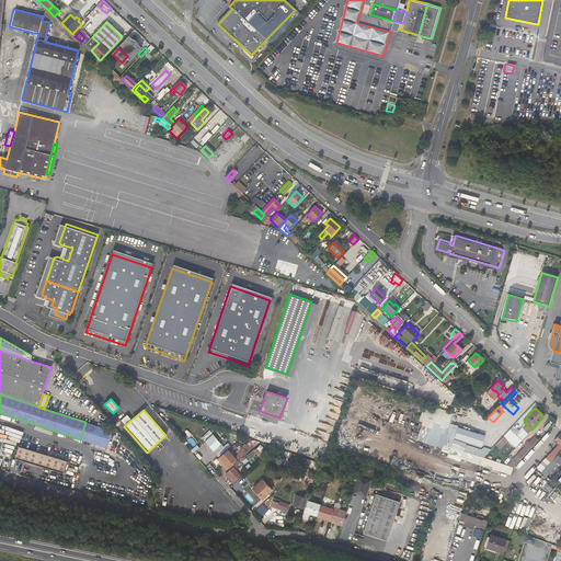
[(119,421),(124,426),(132,420),(127,414),(119,421)]
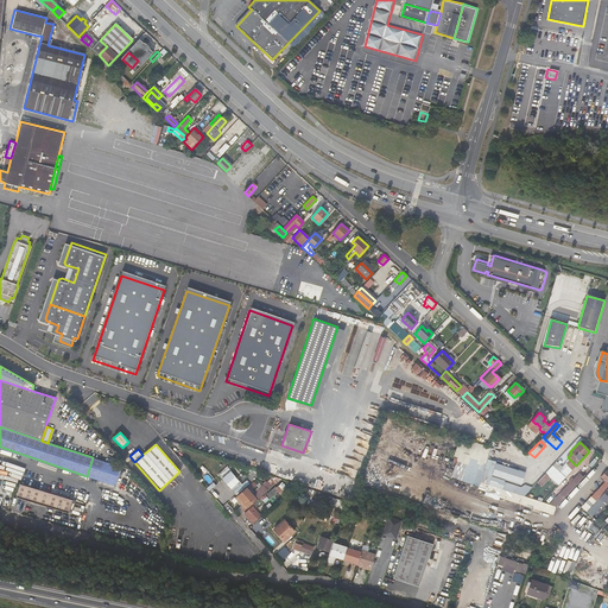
[(121,468),(119,467),(93,457),(87,476),(115,486),(121,468)]
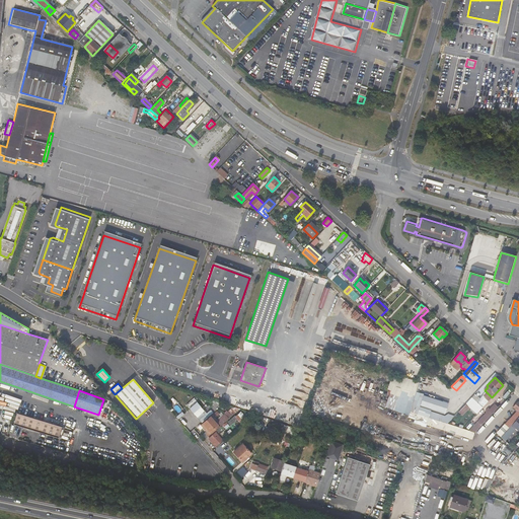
[(420,406),(424,394),(416,392),(410,412),(447,424),(454,416),(449,415),(445,416),(419,408),(420,406)]
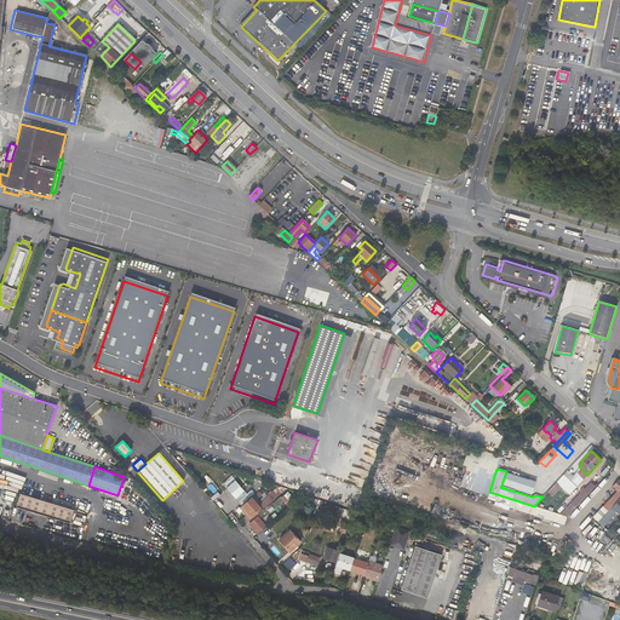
[(532,494),(535,481),(506,471),(501,486),(532,494)]
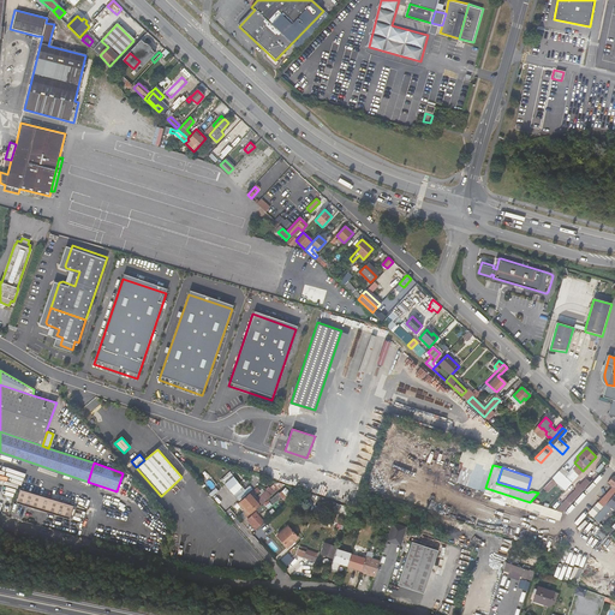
[(221,479),(225,483),(234,475),(232,471),(221,479)]
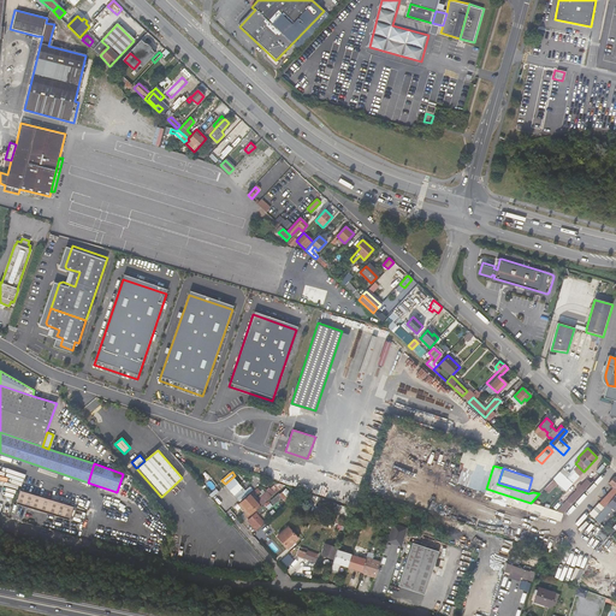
[(572,484),(558,473),(552,480),(555,483),(564,491),(572,484)]
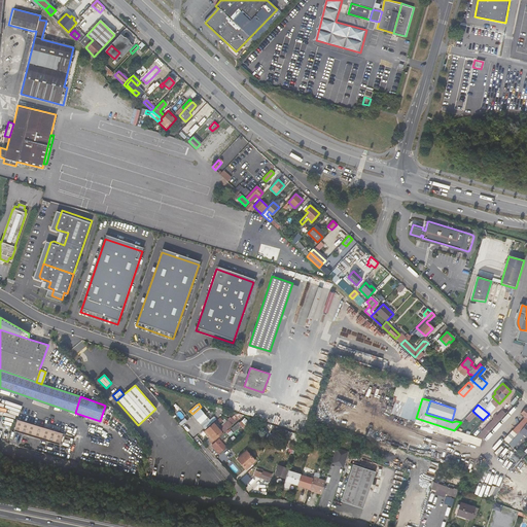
[(201,408),(192,414),(204,428),(216,419),(214,416),(210,419),(201,408)]
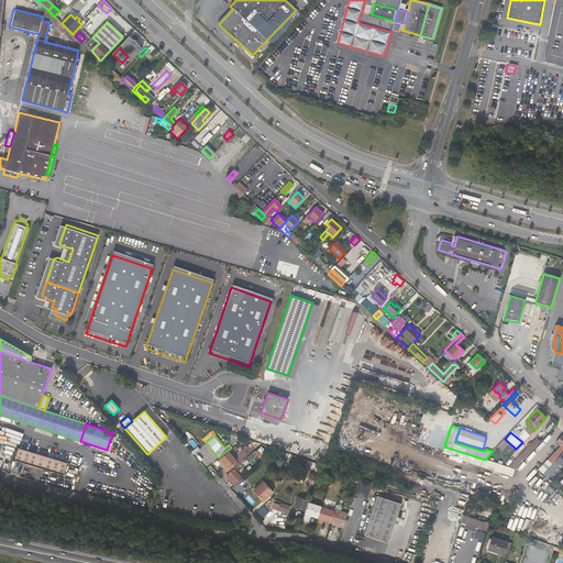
[(556,442),(561,446),(539,471),(543,474),(554,462),(555,461),(562,452),(562,437),(556,442)]
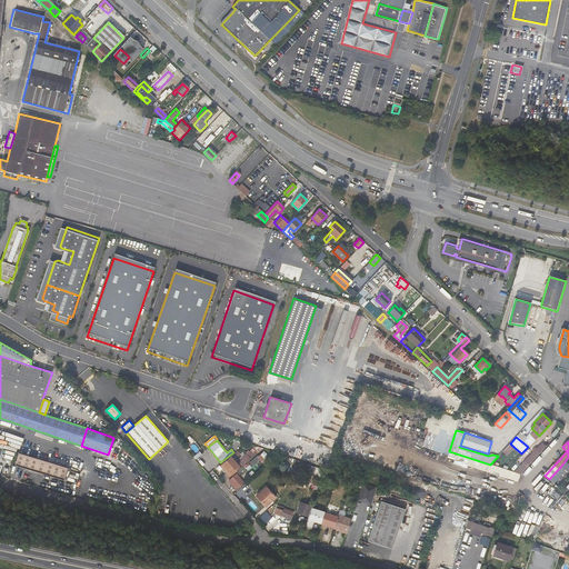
[(512,446),(510,443),(502,452),(505,453),(512,446)]
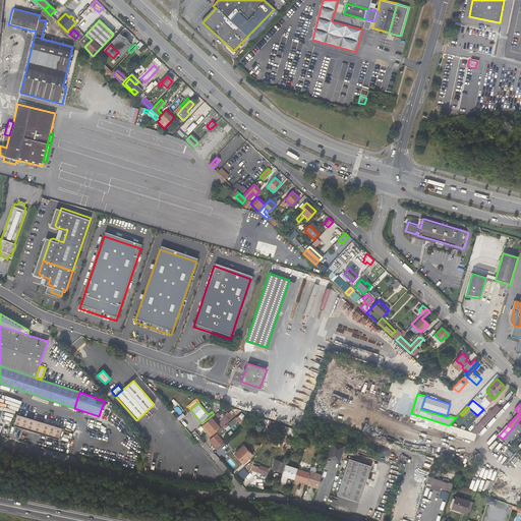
[(496,410),(494,408),(471,433),(476,435),(486,424),(500,409),(499,408),(496,410)]
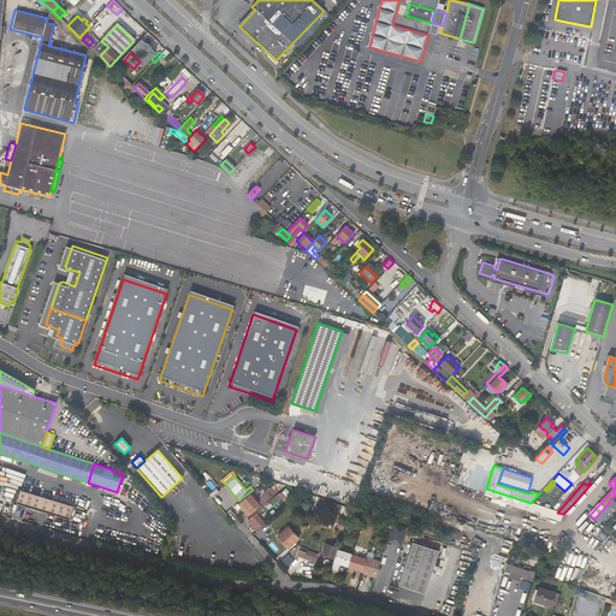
[(21,490),(17,503),(70,520),(75,507),(21,490)]
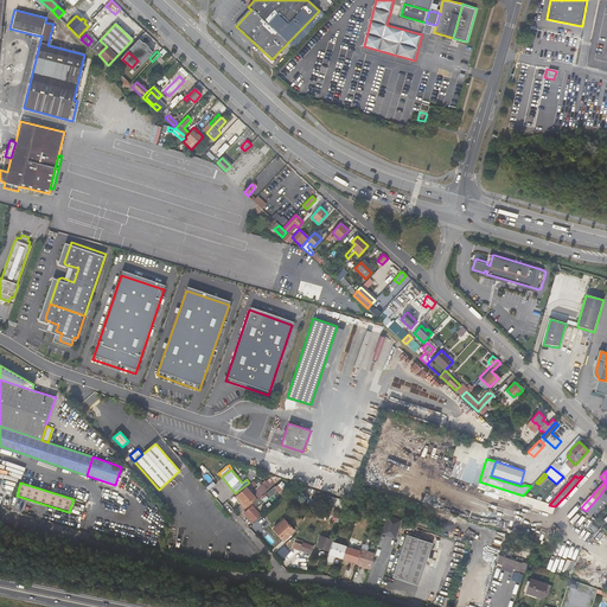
[(282,496),(288,491),(281,483),(276,487),(275,486),(267,493),(269,497),(278,490),(282,496)]
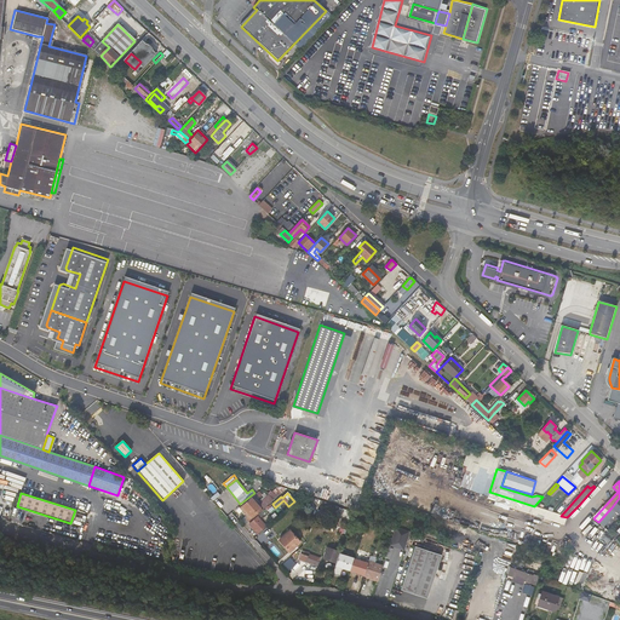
[(252,498),(240,509),(251,520),(271,501),(269,499),(259,507),(258,505),(260,503),(257,499),(254,501),(252,498)]
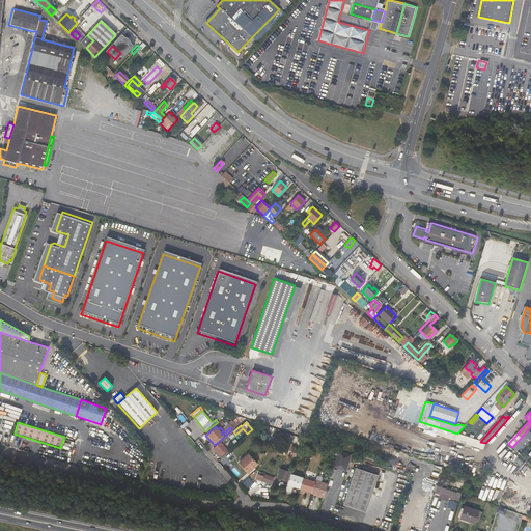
[(225,444),(231,439),(228,435),(221,440),(225,444)]
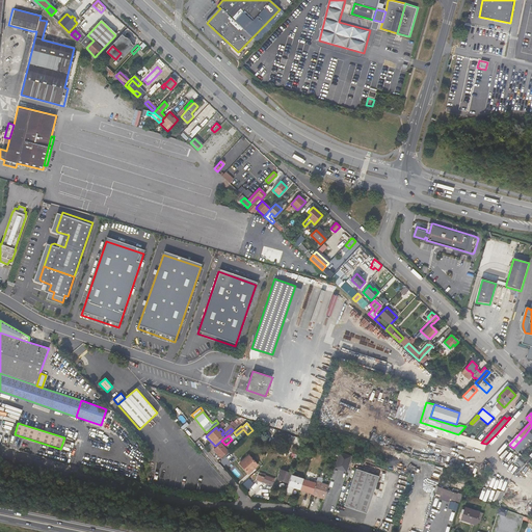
[(528,441),(524,436),(513,448),(517,452),(528,441)]
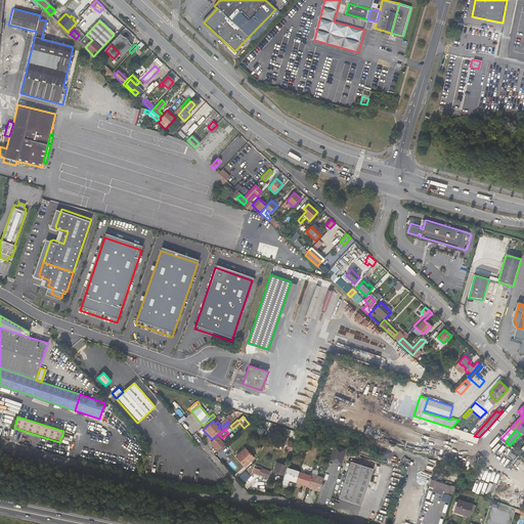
[(218,451),(225,445),(218,437),(211,443),(218,451)]
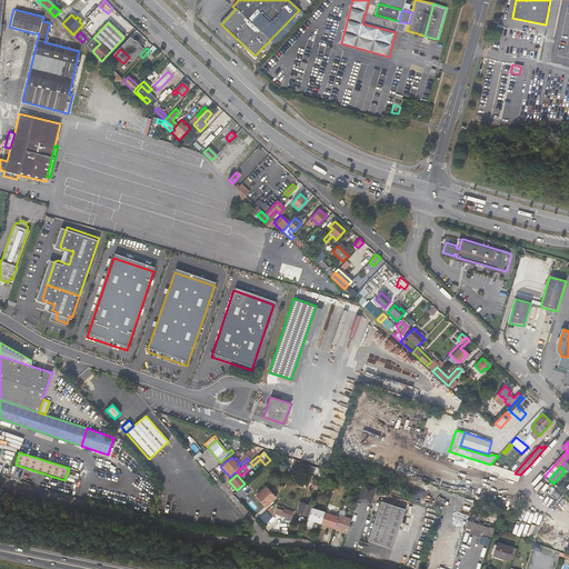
[(358,499),(371,503),(376,488),(362,483),(358,499)]
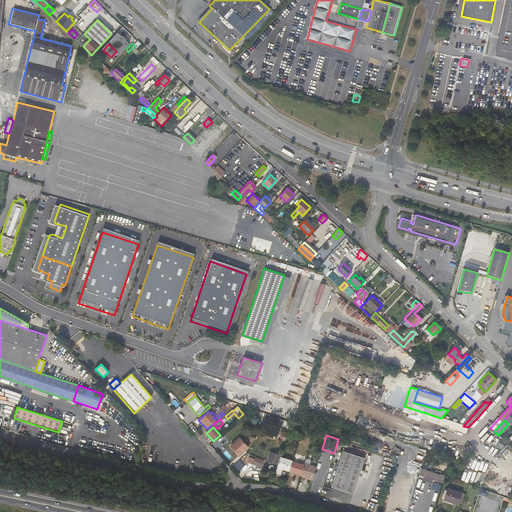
[(239,456),(248,448),(240,439),(231,446),(239,456)]
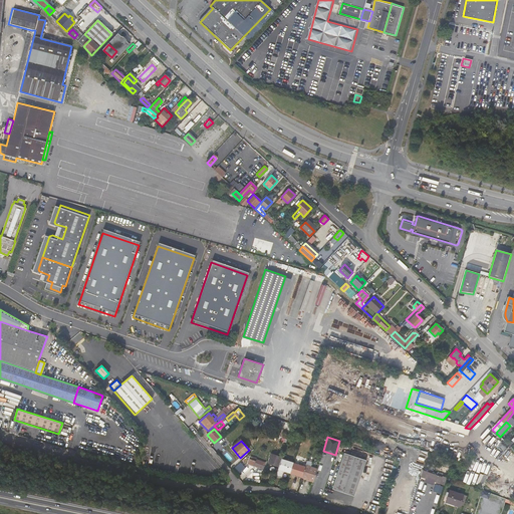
[(270,461),(271,462),(271,463),(271,464),(277,466),(279,459),(278,458),(274,456),(275,455),(272,454),(270,461)]
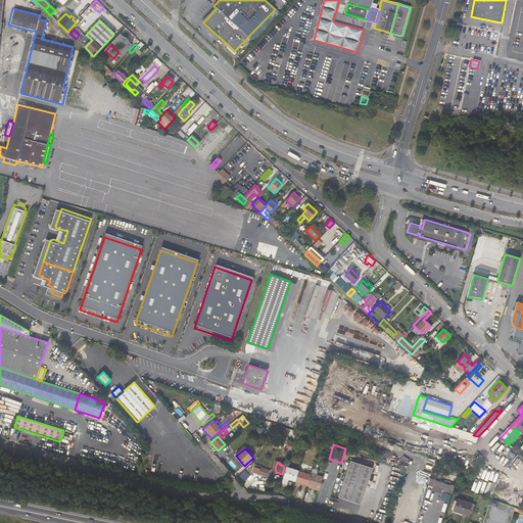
[(338,497),(361,506),(372,469),(349,462),(338,497)]
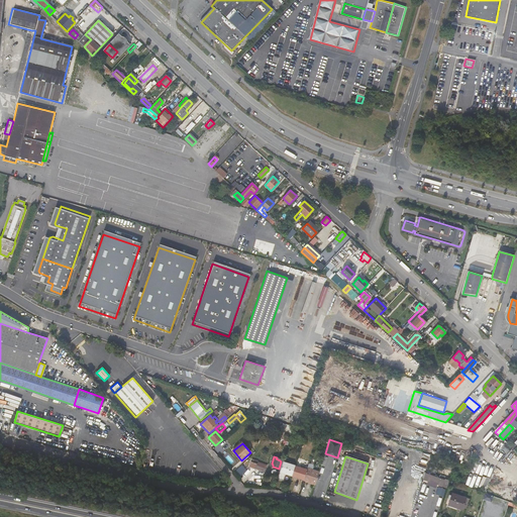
[(252,459),(251,462),(250,461),(248,467),(265,472),(267,466),(256,462),(257,461),(252,459)]
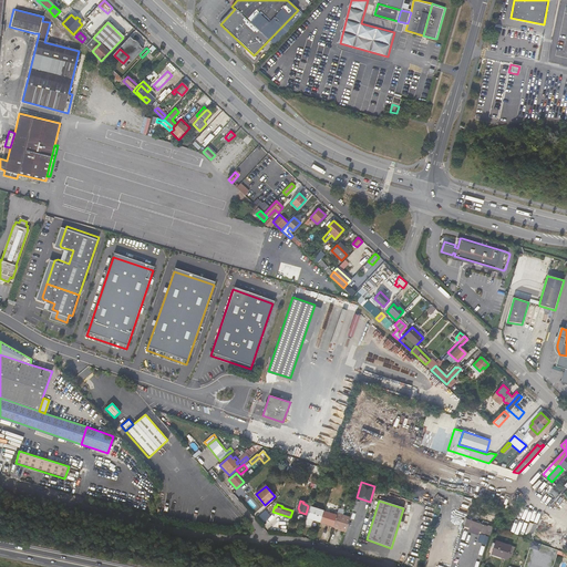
[(310,527),(313,519),(320,522),(323,511),(310,506),(305,525),(310,527)]
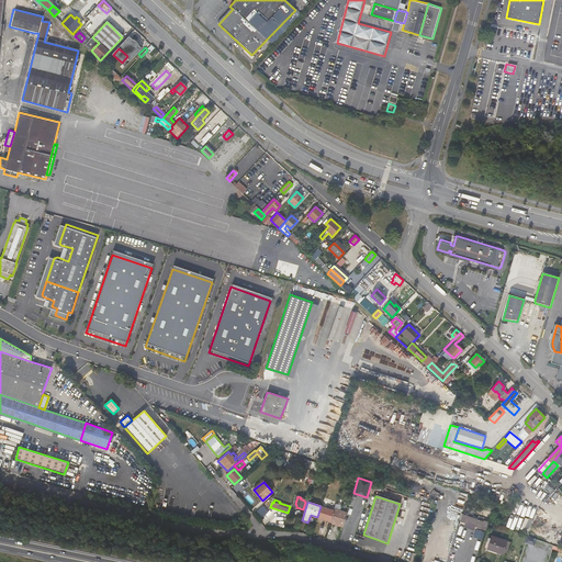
[(333,510),(321,506),(317,517),(329,521),(333,510)]
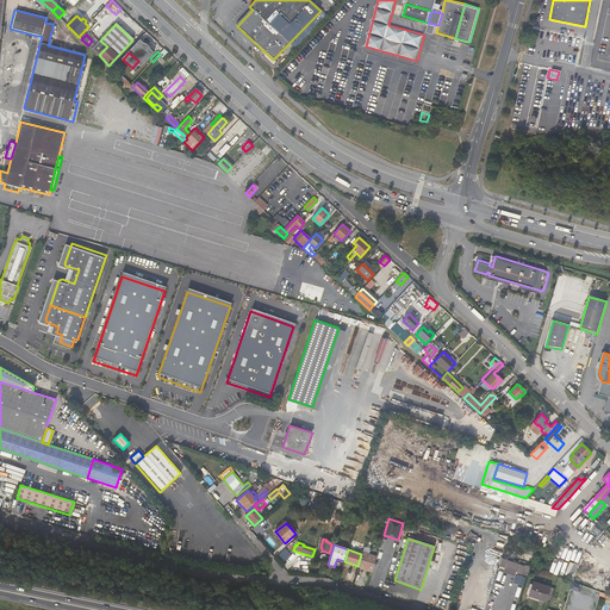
[(358,566),(358,567),(362,570),(362,567),(372,571),(377,556),(362,552),(361,554),(358,566)]
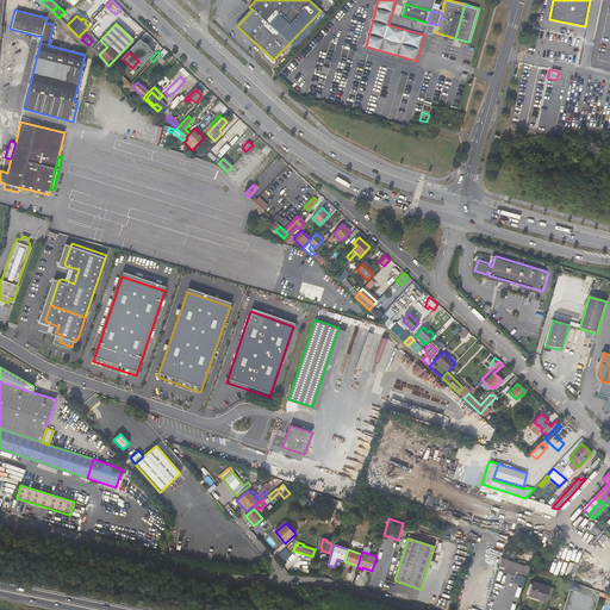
[(506,567),(516,571),(528,574),(529,568),(503,559),(500,565),(506,567)]
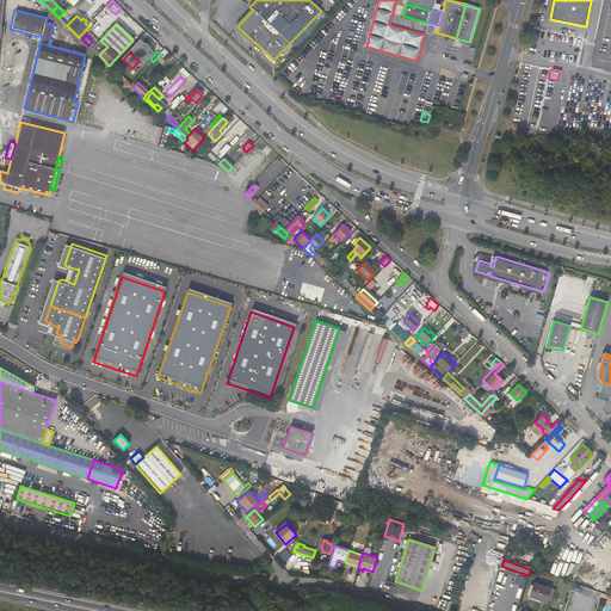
[(541,600),(547,602),(547,600),(550,588),(535,582),(530,596),(541,600)]
